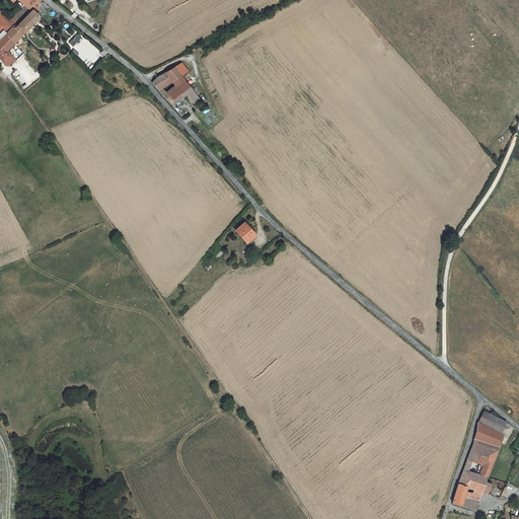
[(38,5),(42,1),(43,0),(33,0),(27,6),(31,11),(33,8),(38,5)]
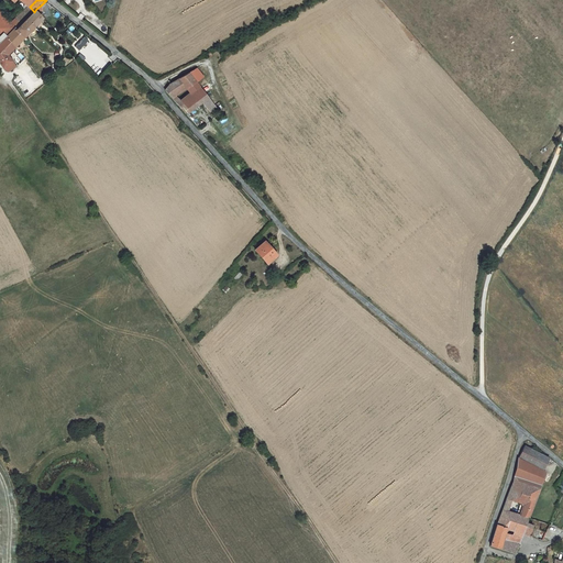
[(30,7),(26,4),(10,20),(12,22),(30,7)]
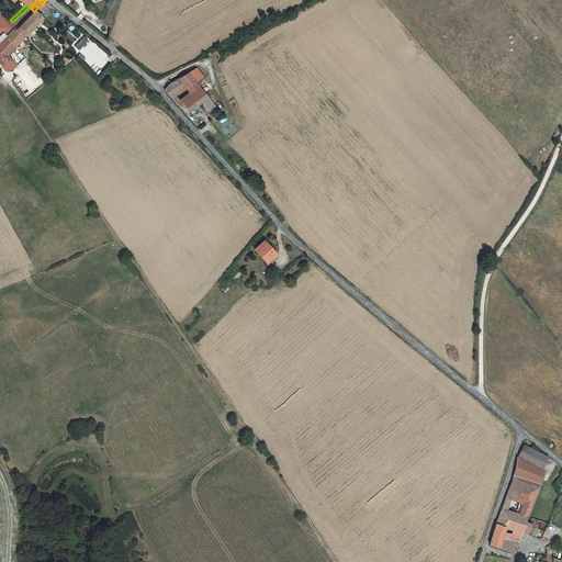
[(18,27),(34,12),(30,7),(12,22),(17,26),(18,27)]
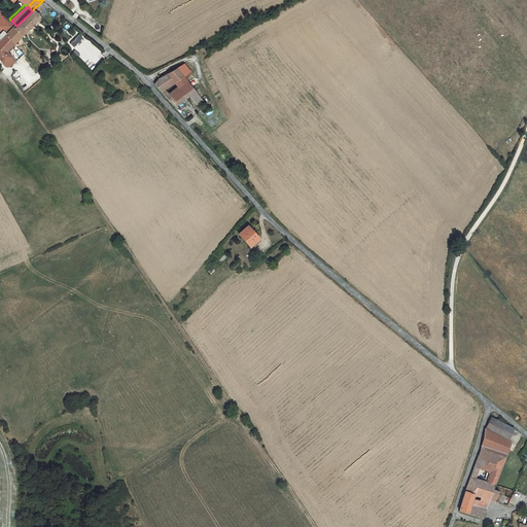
[(0,58),(4,65),(13,58),(9,50),(42,18),(38,13),(34,8),(32,11),(16,26),(15,25),(7,33),(0,39),(0,58)]
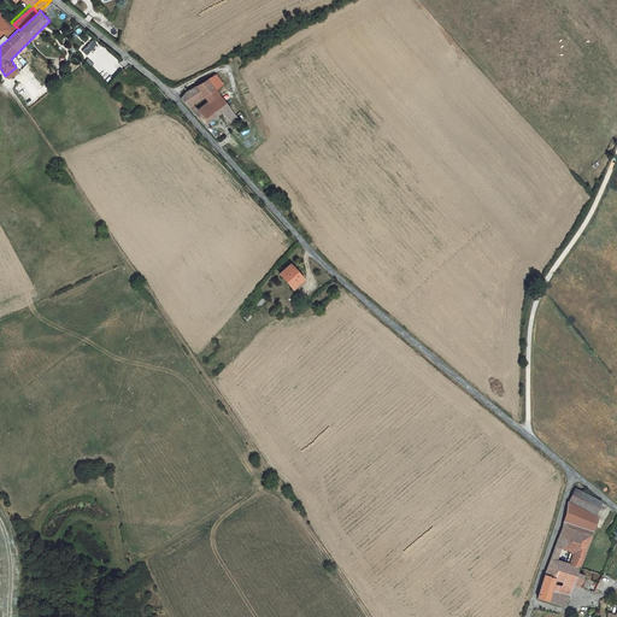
[(51,18),(56,13),(52,10),(50,11),(45,16),(50,21),(51,22),(52,19),(51,18)]
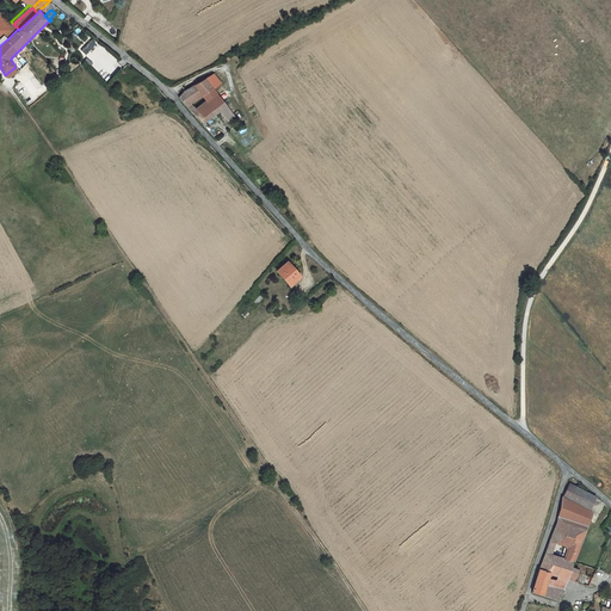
[(13,24),(11,22),(0,11),(0,29),(8,38),(18,29),(13,24)]
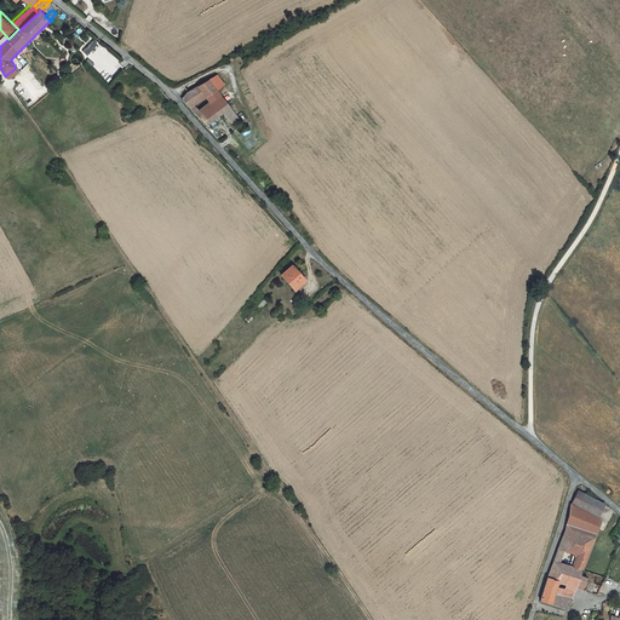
[(98,45),(93,41),(82,52),(87,56),(98,45)]
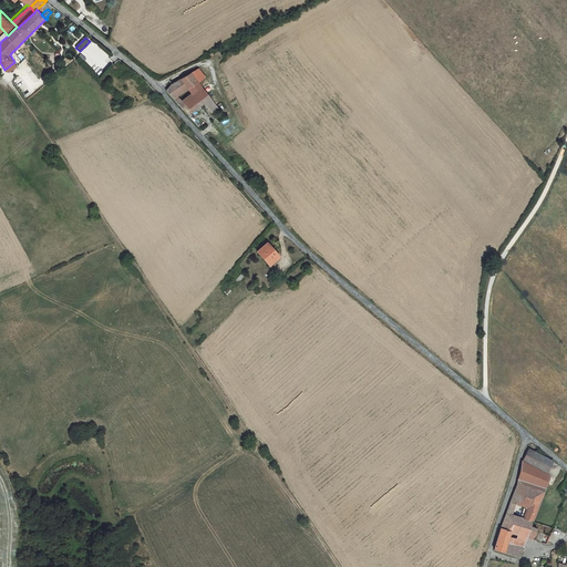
[(83,63),(86,58),(81,53),(76,59),(83,63)]
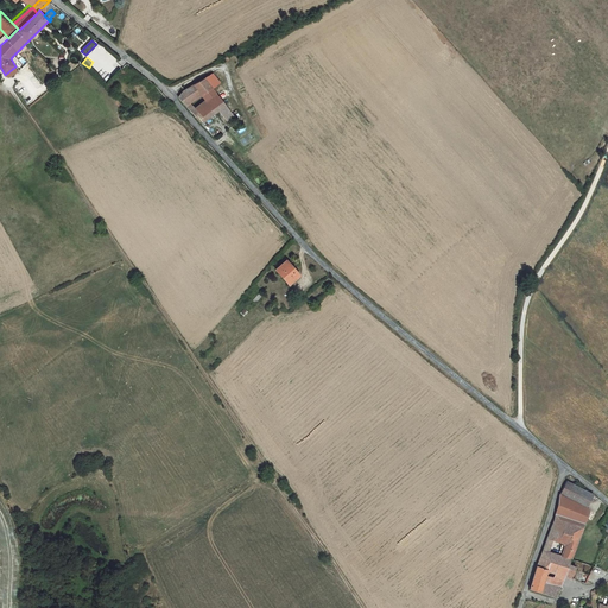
[(204,80),(213,89),(227,77),(222,73),(216,76),(214,74),(204,80)]
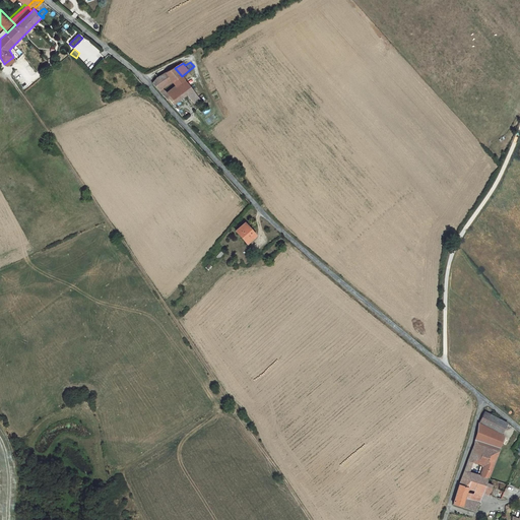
[(171,91),(167,87),(161,91),(174,104),(193,88),(182,76),(175,68),(158,78),(165,82),(171,77),(175,81),(178,85),(171,91)]
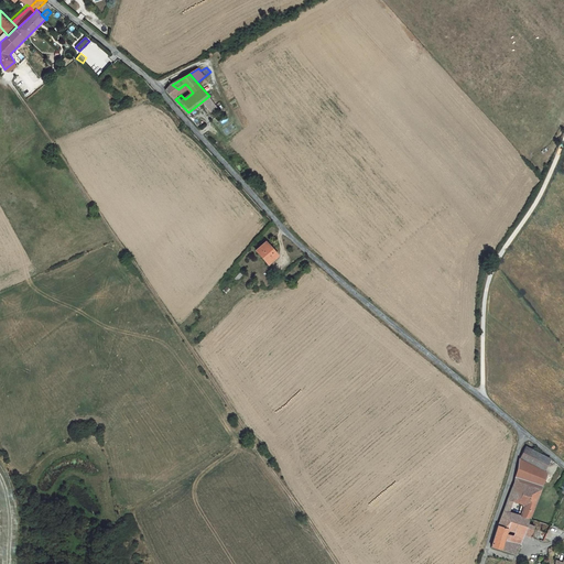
[(167,90),(175,99),(181,95),(190,88),(185,84),(179,89),(172,85),(167,90)]
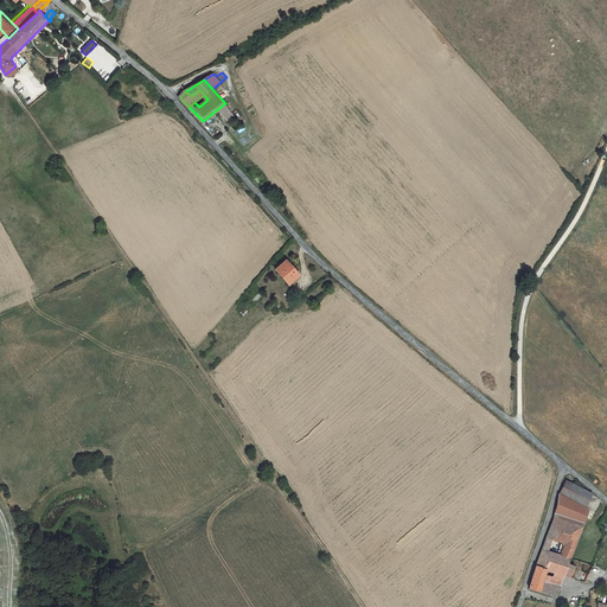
[(302,274),(289,260),(279,269),(293,285),(302,274)]
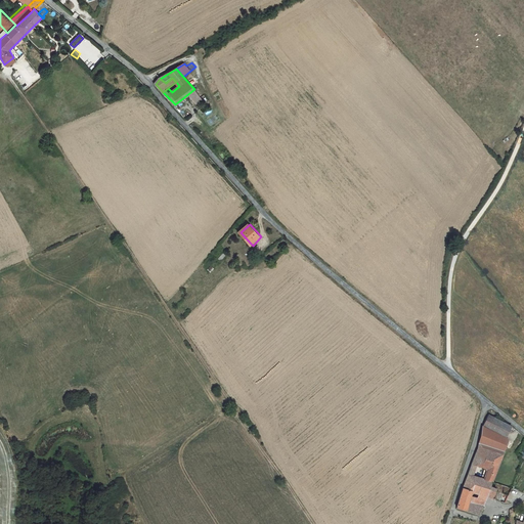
[(511,432),(500,427),(503,422),(489,415),(483,426),(508,437),(511,432)]
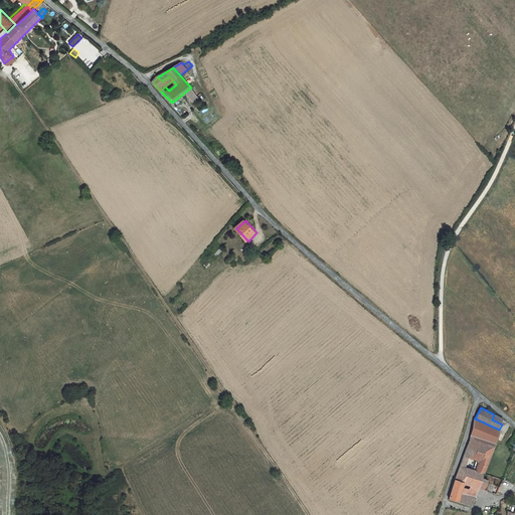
[(494,414),(492,419),(502,424),(504,419),(494,414)]
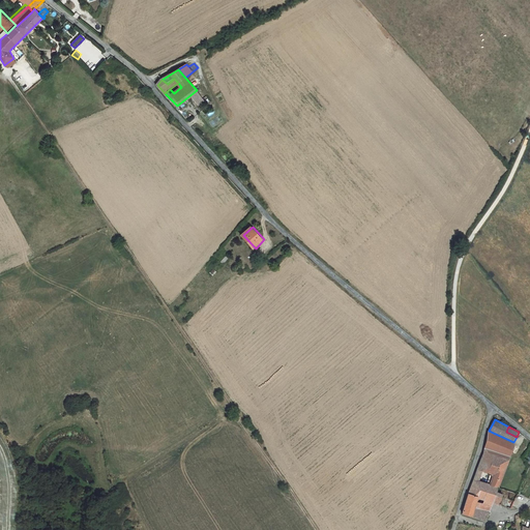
[(500,488),(516,444),(513,442),(489,431),(487,439),(488,440),(483,454),(478,469),(483,470),(492,473),(494,474),(491,484),(500,488)]
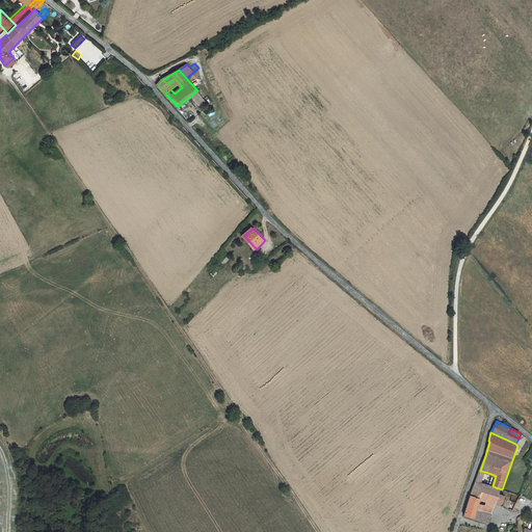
[(463,514),(487,523),(491,514),(496,504),(501,506),(505,495),(500,494),(502,489),(493,486),(490,485),(481,483),(477,481),(471,495),(466,508),(463,514)]
